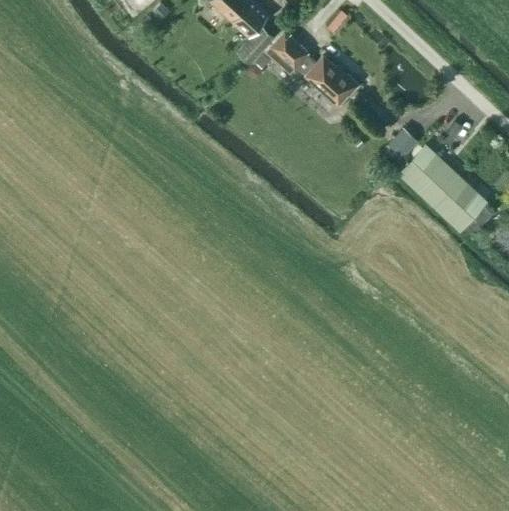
[(213,0),(251,34),(239,48),(252,60),(276,34),(262,22),(269,14),(253,0),(213,0)]
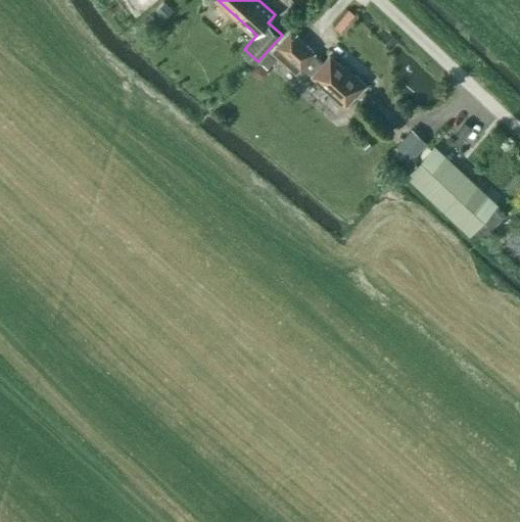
[(172,7),(169,5),(166,2),(158,10),(168,18),(175,10),(172,7)]
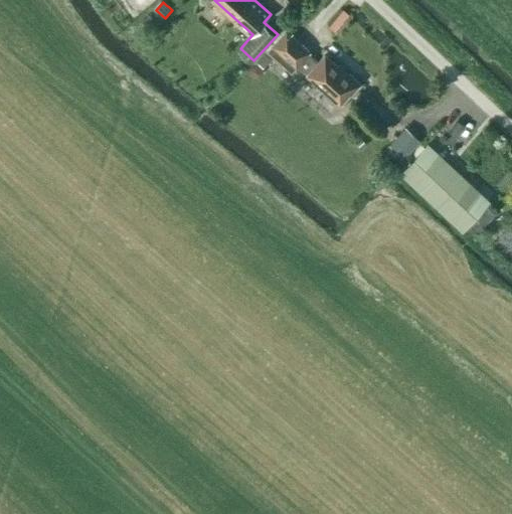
[(267,53),(274,59),(277,55),(294,71),(300,64),(310,72),(309,72),(342,103),(352,92),(353,93),(363,82),(351,72),(350,74),(327,53),(318,63),(308,55),(312,51),(288,30),(267,53)]
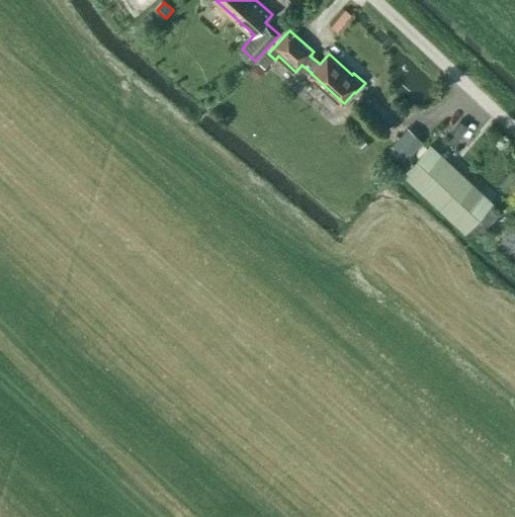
[(265,67),(264,67),(262,65),(257,65),(253,69),(254,75),(258,78),(263,77),(267,73),(267,69),(265,67)]
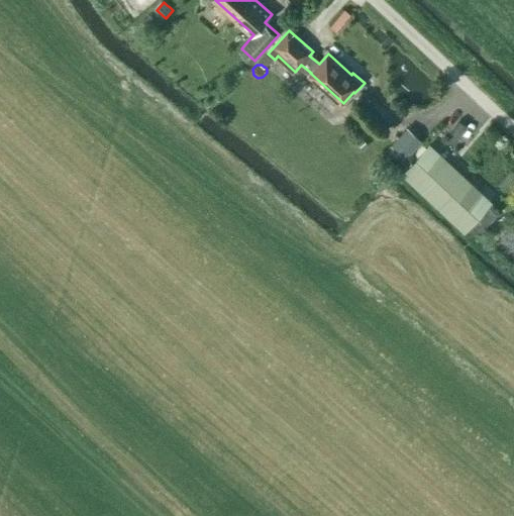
[(409,128),(387,151),(403,167),(425,143),(409,128)]
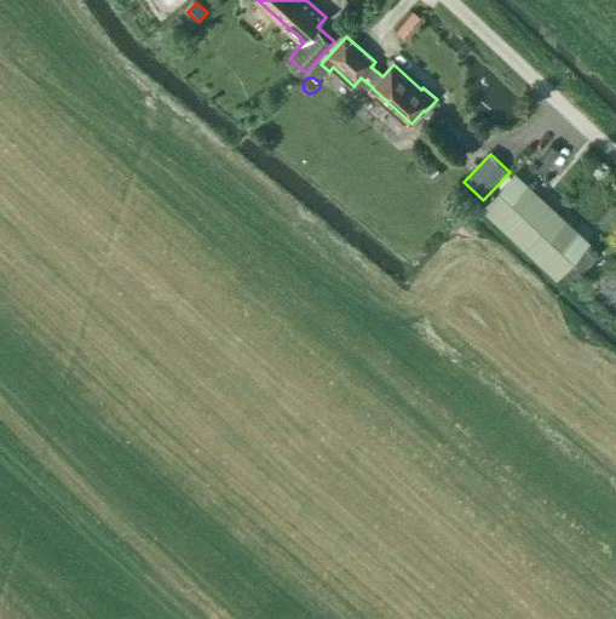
[(552,208),(514,176),(489,204),(527,236),(552,208)]
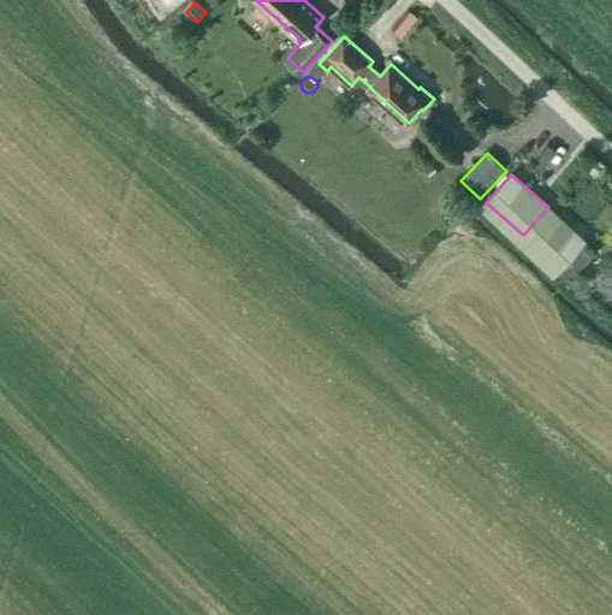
[(586,241),(548,207),(523,235),(562,268),(586,241)]
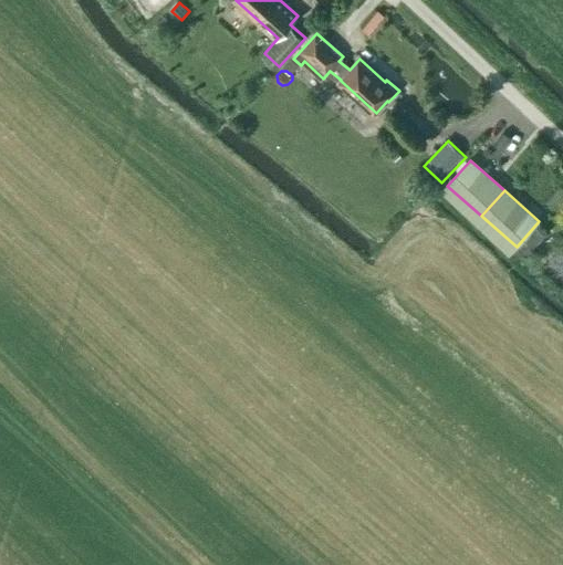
All buildings are outlined.
